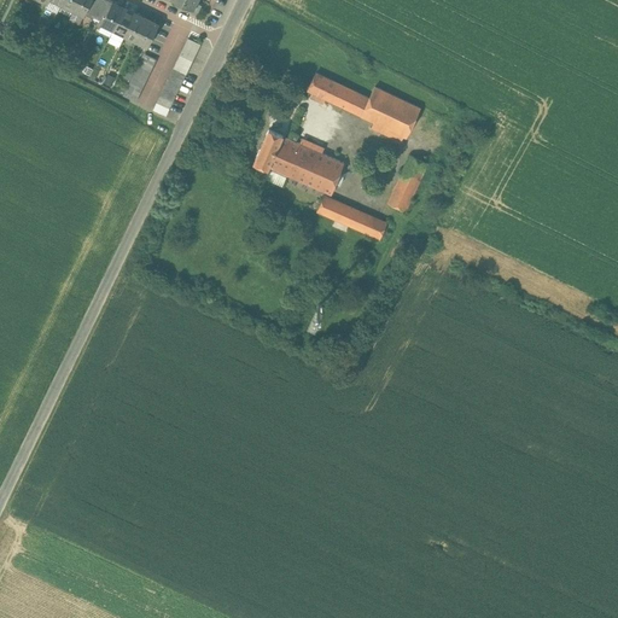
[(77,0),(63,0),(62,5),(73,10),(77,0)]
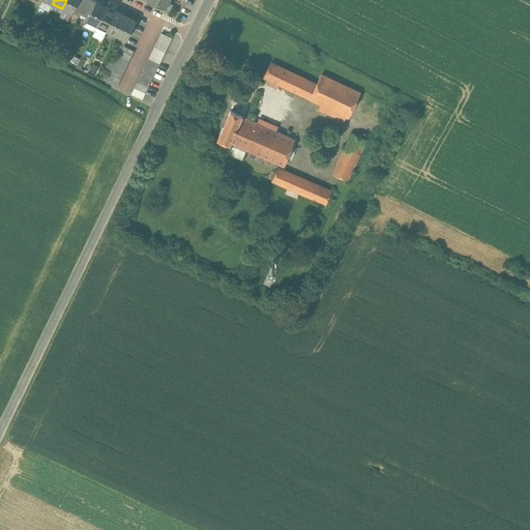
[(79,0),(66,0),(62,8),(72,13),(72,12),(79,0)]
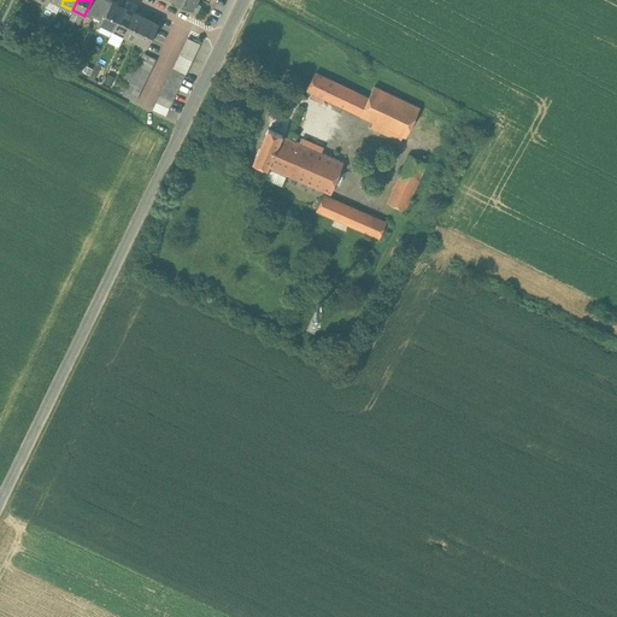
[(101,0),(92,0),(84,15),(93,18),(94,17),(101,0)]
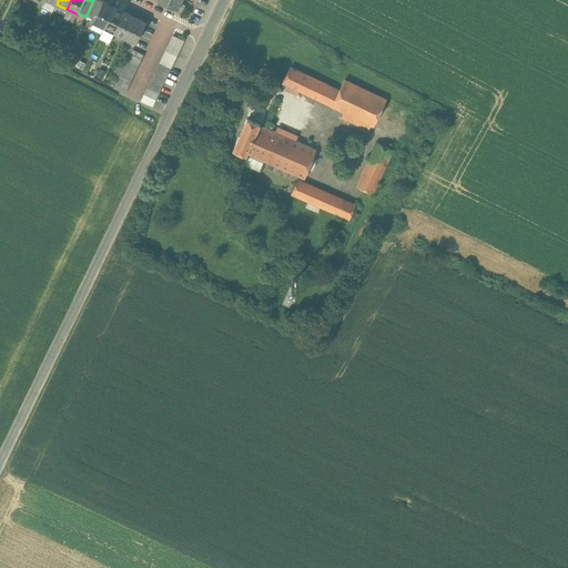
[(93,0),(87,16),(94,19),(103,1),(101,0),(93,0)]
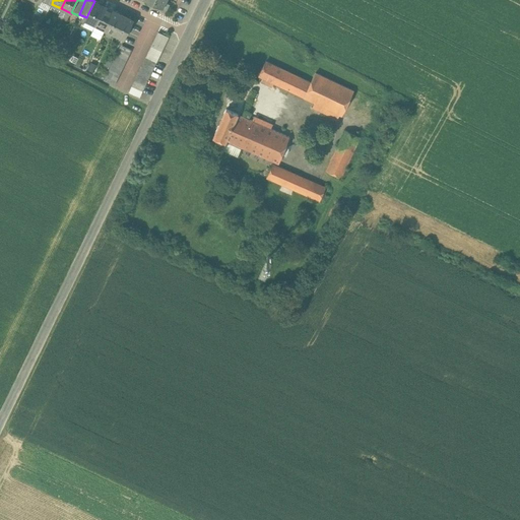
[(95,24),(105,6),(94,1),(86,17),(85,20),(95,24)]
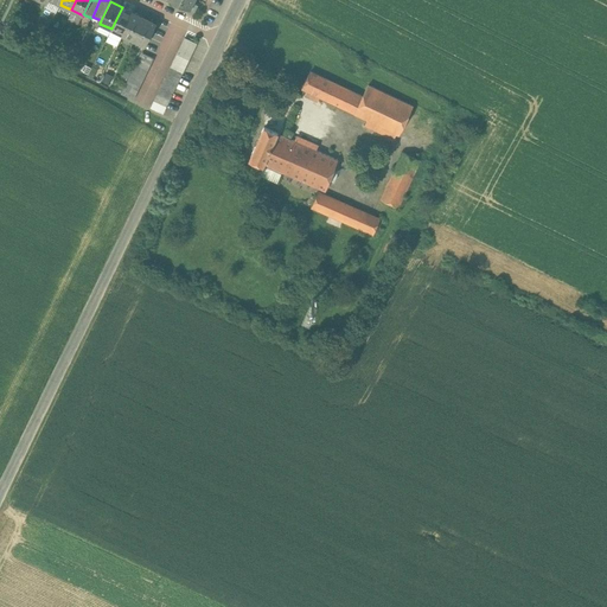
[(122,34),(133,12),(122,7),(112,29),(122,34)]
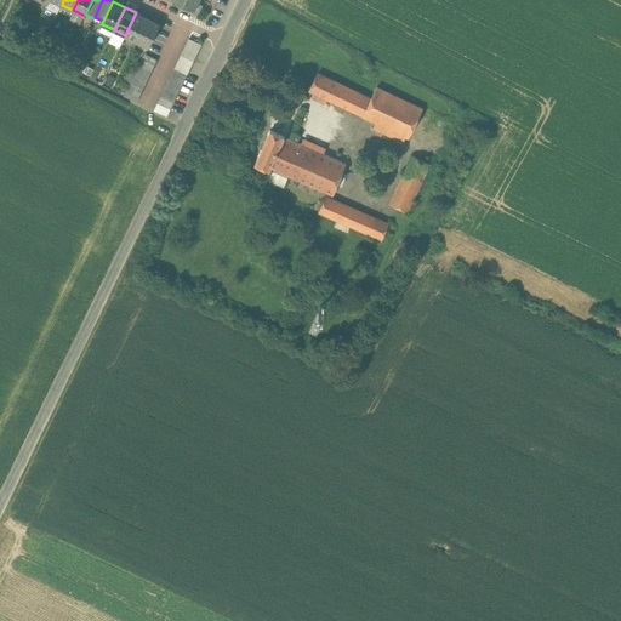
[(85,16),(73,10),(69,20),(80,24),(85,16)]
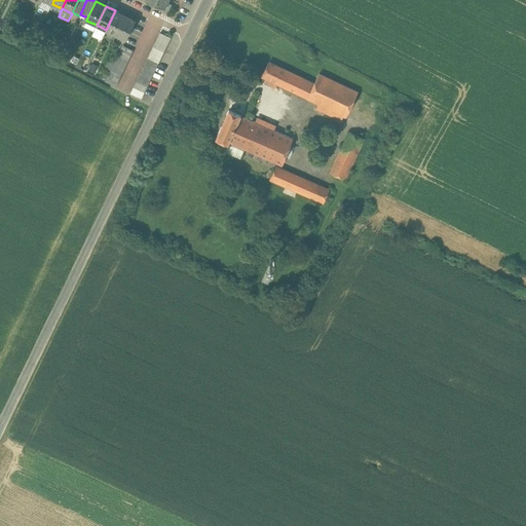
[(116,35),(125,15),(115,10),(106,30),(116,35)]
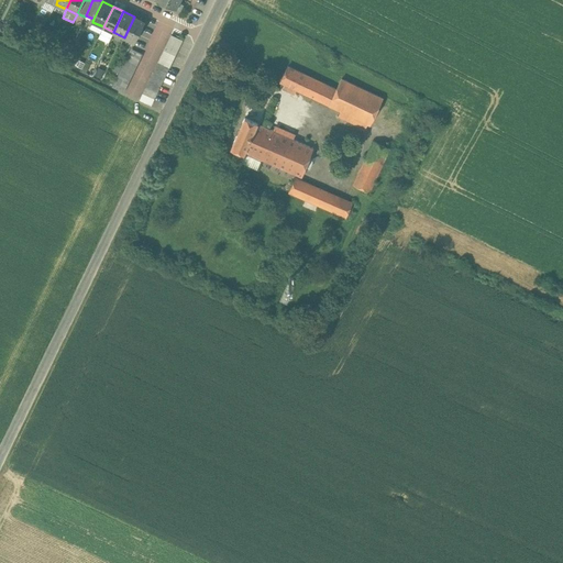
[(135,42),(145,22),(134,17),(124,37),(135,42)]
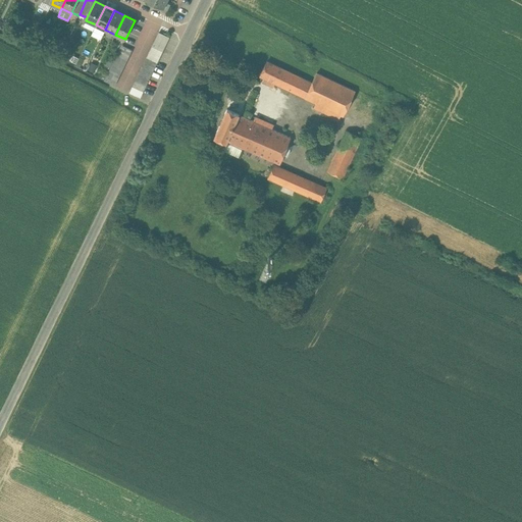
[(159,32),(129,92),(140,97),(168,37),(159,32)]
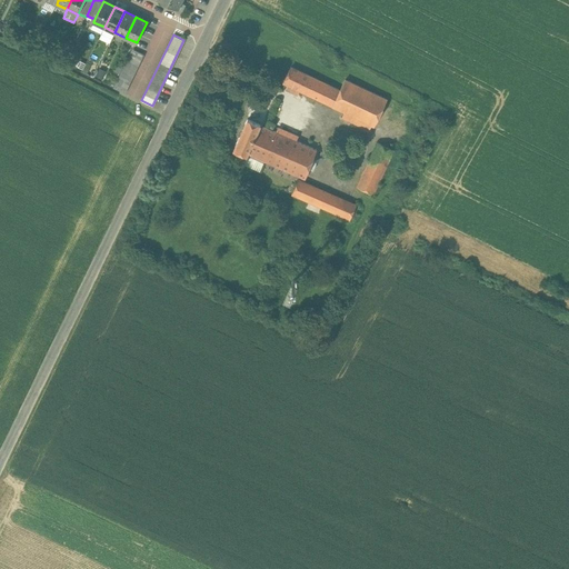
[(133,49),(115,88),(125,92),(143,55),(133,49)]
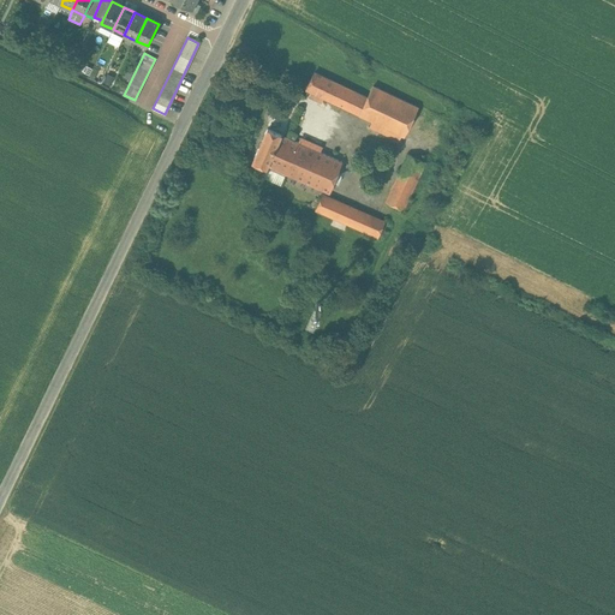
[(402,136),(405,137),(418,108),(374,87),(368,97),(315,72),(306,90),(311,93),(324,99),(372,121),(402,136)]
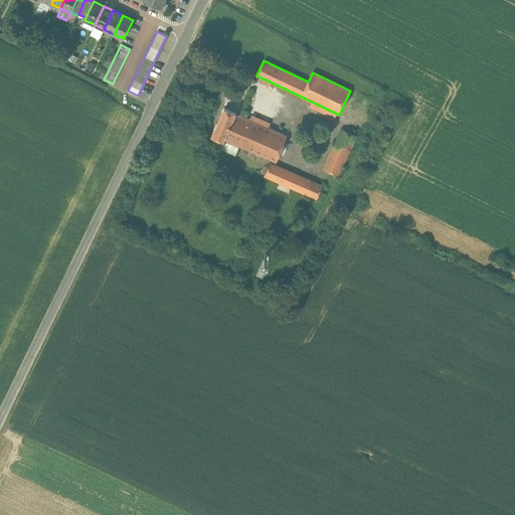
[(261,77),(259,82),(270,88),(272,82),(261,77)]
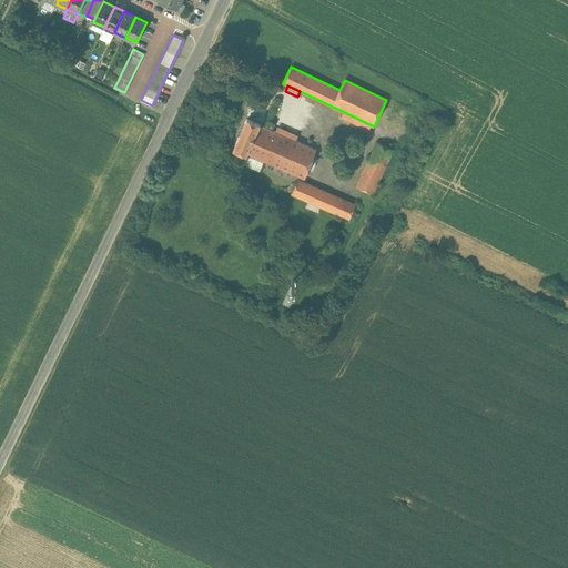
[(341,119),(368,132),(372,125),(344,112),(341,119)]
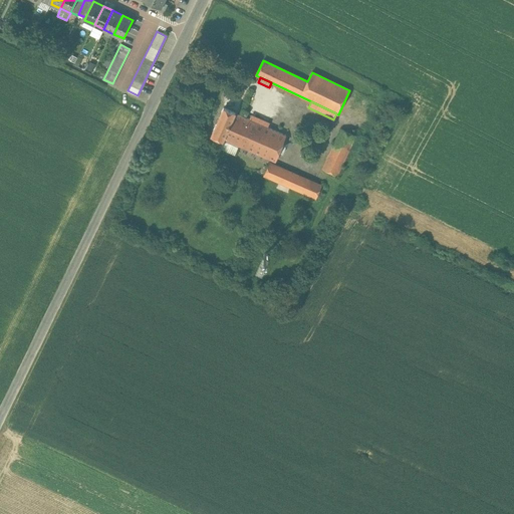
[(235,112),(224,107),(211,136),(223,141),(224,139),(239,146),(250,119),(245,117),(248,112),(242,110),(240,115),(235,113),(235,112)]
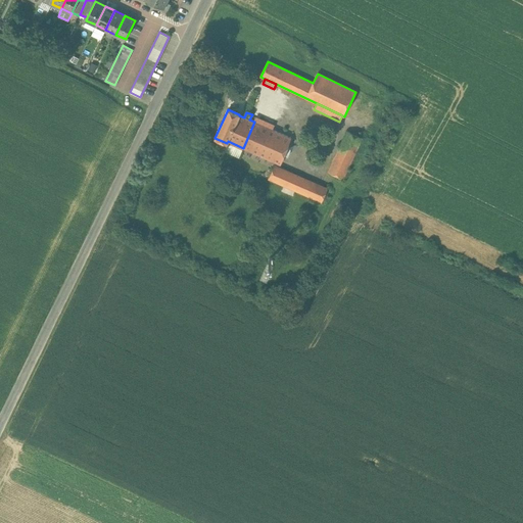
[(291,138),(254,122),(243,148),(280,164),(291,138)]
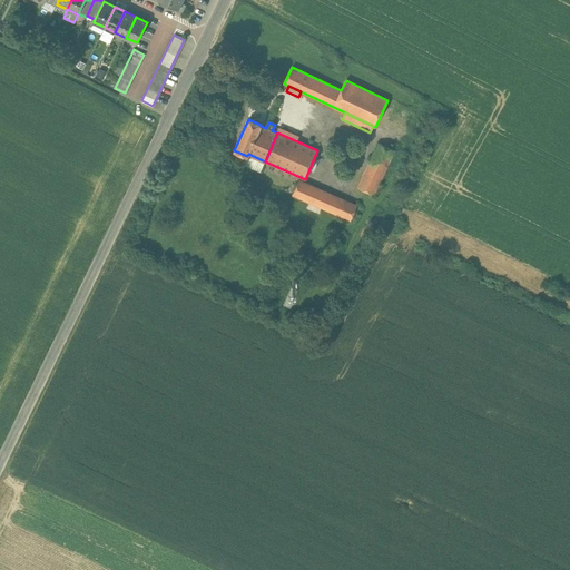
[(380,144),(362,180),(377,188),(394,150),(380,144)]
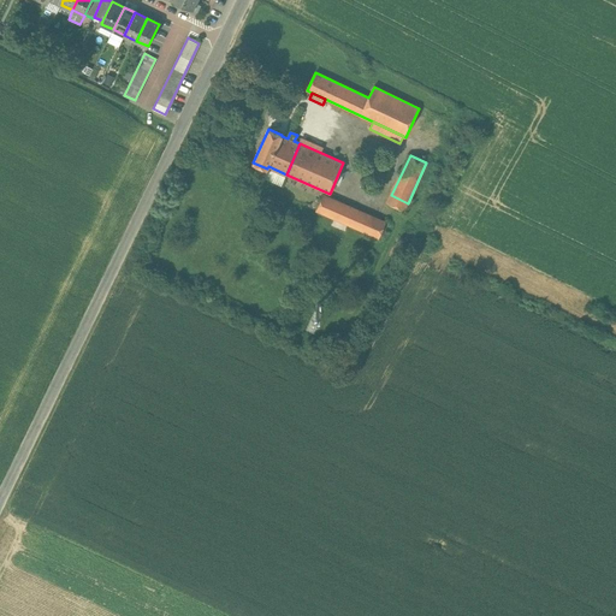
[(386,223),(323,195),(317,209),(379,238),(386,223)]
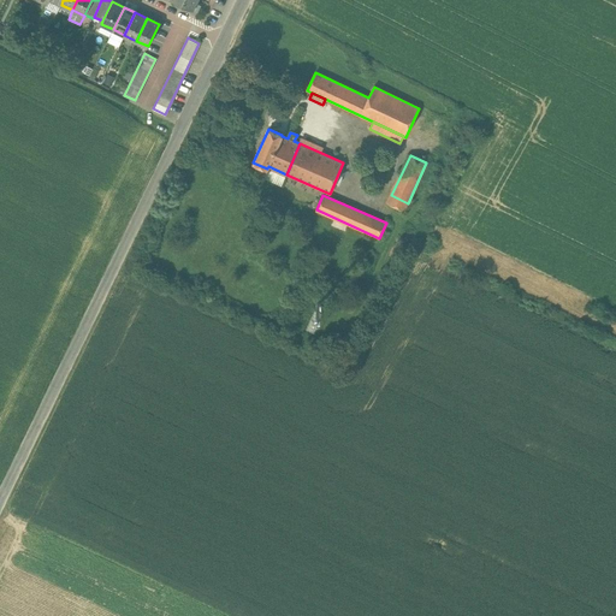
[(408,203),(391,195),(388,203),(404,211),(408,203)]
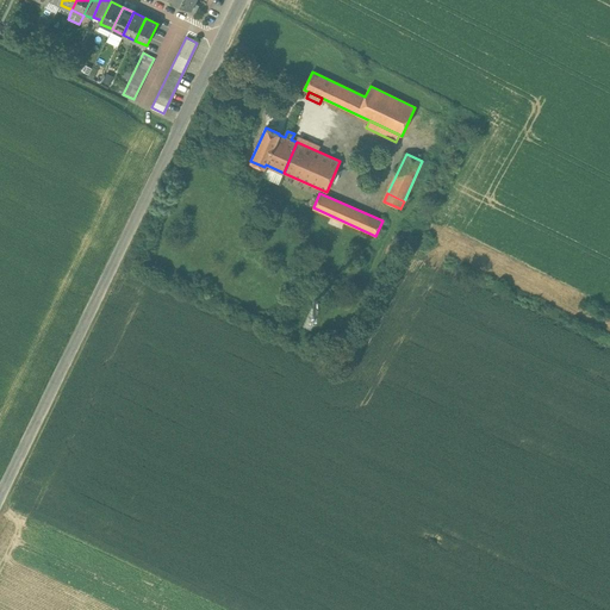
[(312,307),(303,327),(310,329),(319,310),(312,307)]
